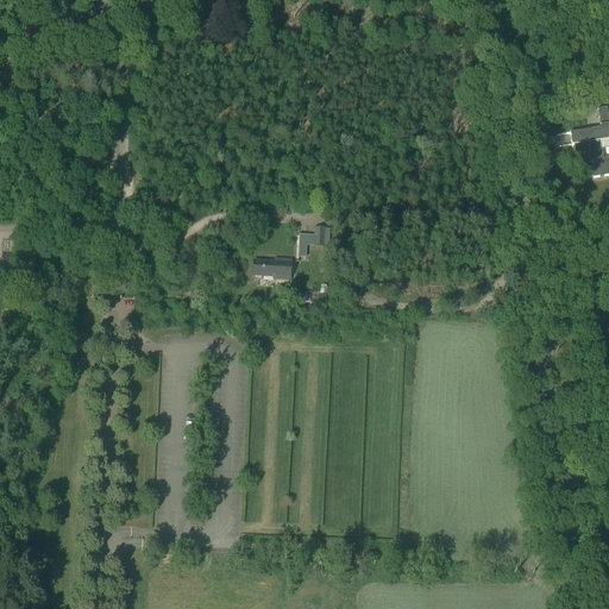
[(594,179),(606,176),(608,175),(608,158),(603,159),(600,140),(608,139),(608,125),(608,124),(600,125),(600,129),(570,133),(571,145),(579,144),(583,171),(592,170),(594,179)]
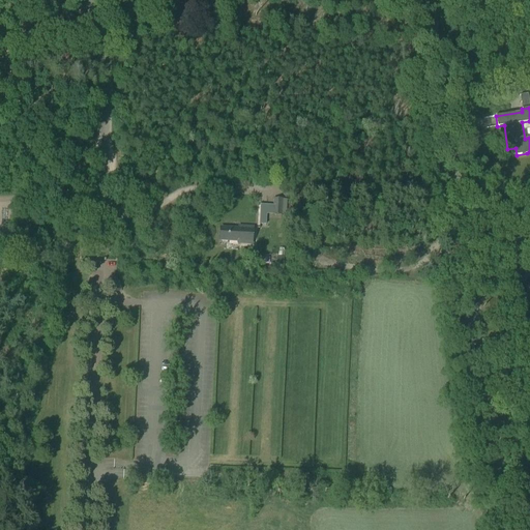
[(273,205),(261,205),(260,225),(266,225),(267,215),(272,215),(282,215),(282,200),(273,199),(273,205)]
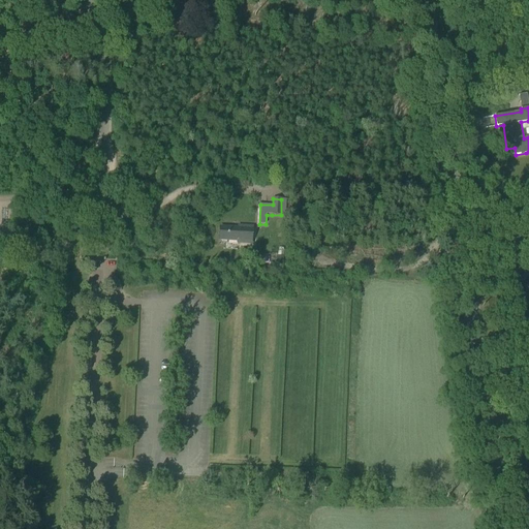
[(220,227),(219,240),(238,241),(238,243),(252,244),(253,226),(239,225),(239,228),(220,227)]
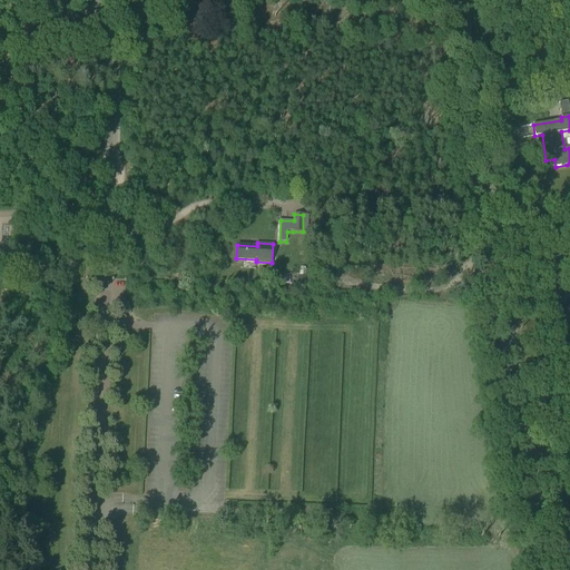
[(131,312),(126,298),(118,298),(121,317),(131,312)]
